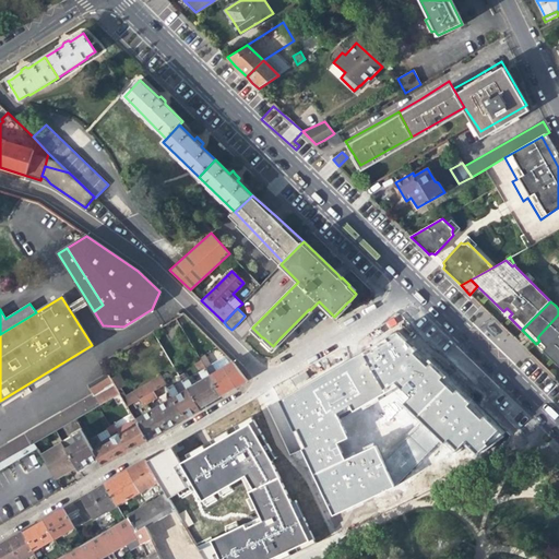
[(512,313),(507,308),(503,311),(509,317),(512,313)]
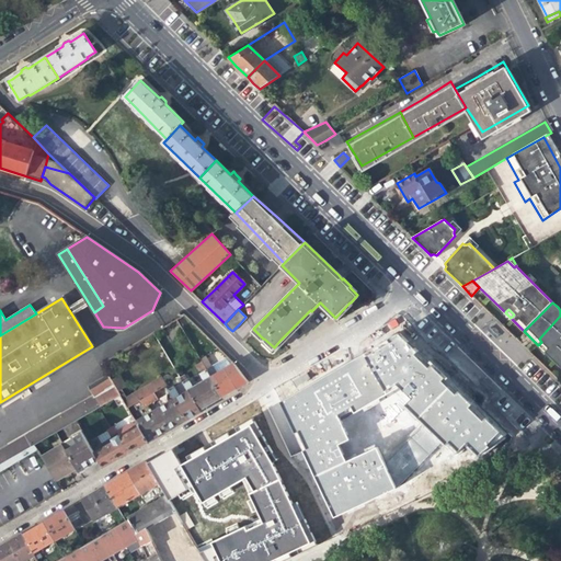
[(560,316),(539,339),(541,342),(538,345),(541,348),(560,367),(560,316)]
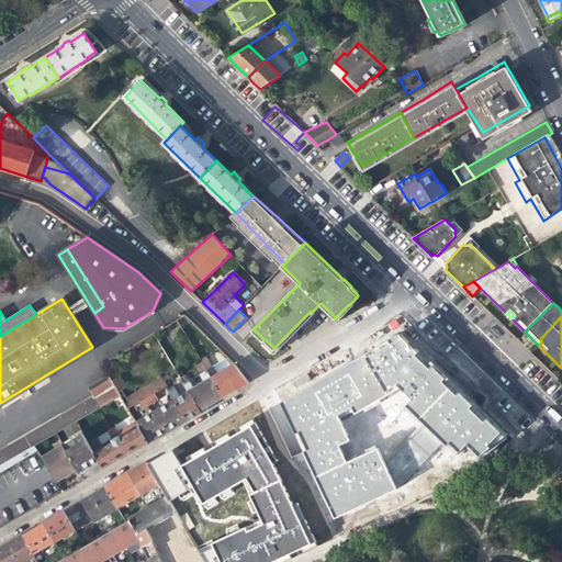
[(473,403),(398,334),(282,403),(334,520),(397,491),(445,442),(456,453),(467,445),(479,457),(510,437),(490,416),(481,423),(468,407),(473,403)]
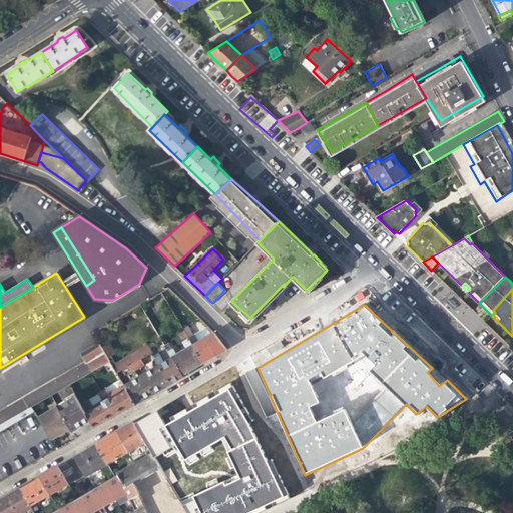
[(468,320),(455,308),(453,311),(465,322),(468,320)]
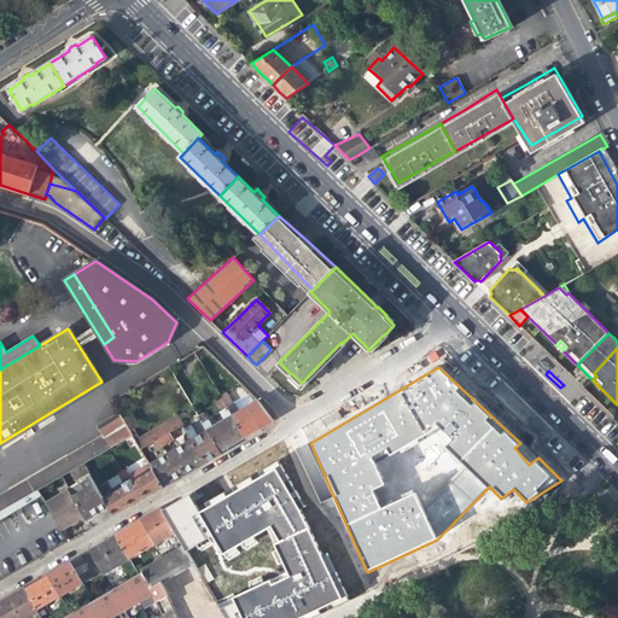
[(229,392),(233,401),(244,396),(240,388),(229,392)]
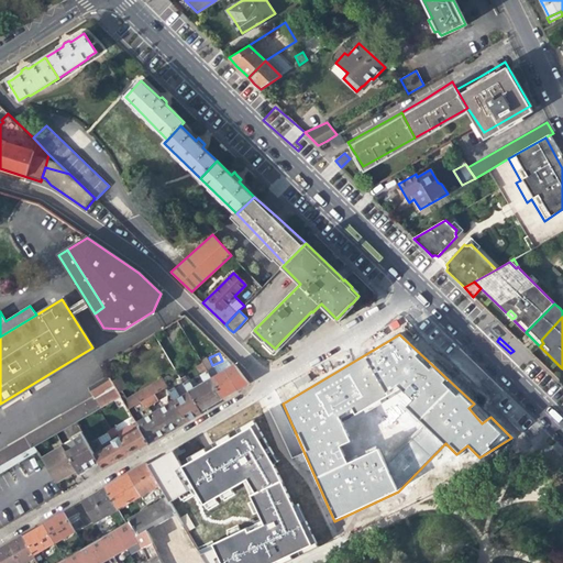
[(195,367),(199,375),(206,372),(200,363),(195,367)]
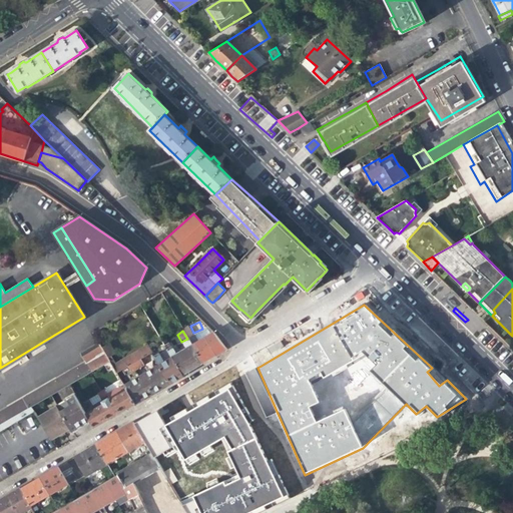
[(193,336),(187,339),(202,364),(225,351),(212,332),(196,342),(193,336)]
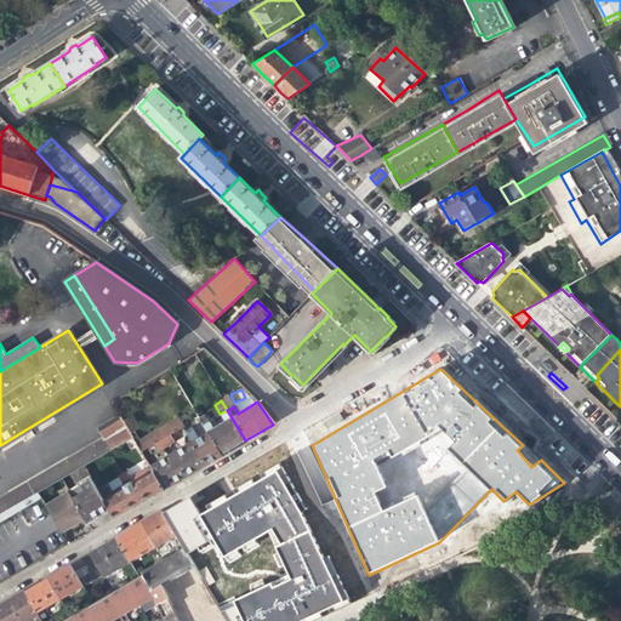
[(550,419),(535,405),(531,408),(546,422),(550,419)]
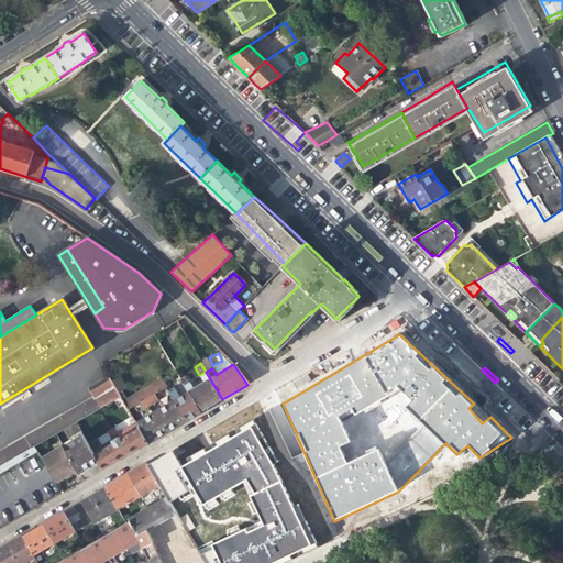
[(206,372),(199,375),(203,383),(192,389),(187,379),(186,381),(181,374),(177,376),(188,393),(199,412),(222,399),(206,372)]
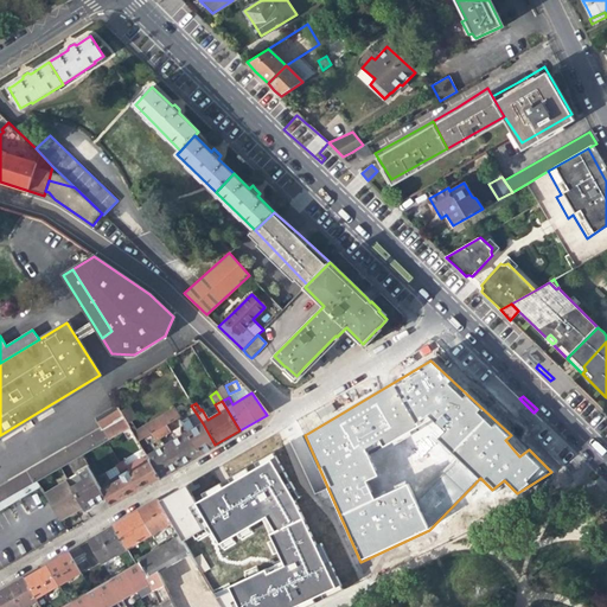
[(0,487),(0,509),(42,487),(37,480),(69,462),(82,454),(129,427),(127,422),(121,413),(116,403),(95,416),(101,427),(0,487)]
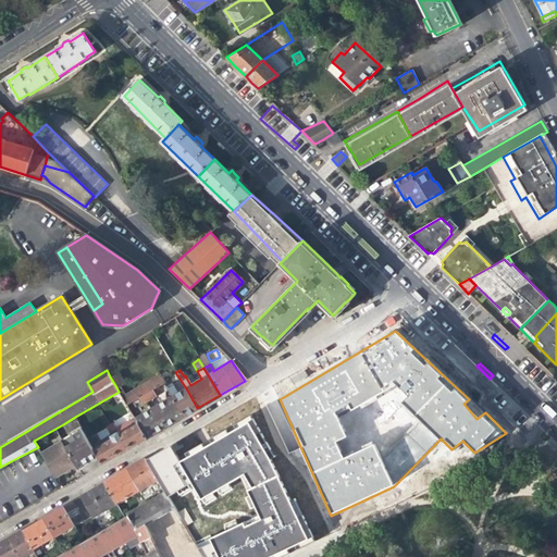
[(119,374),(111,379),(116,387),(123,383),(119,374)]
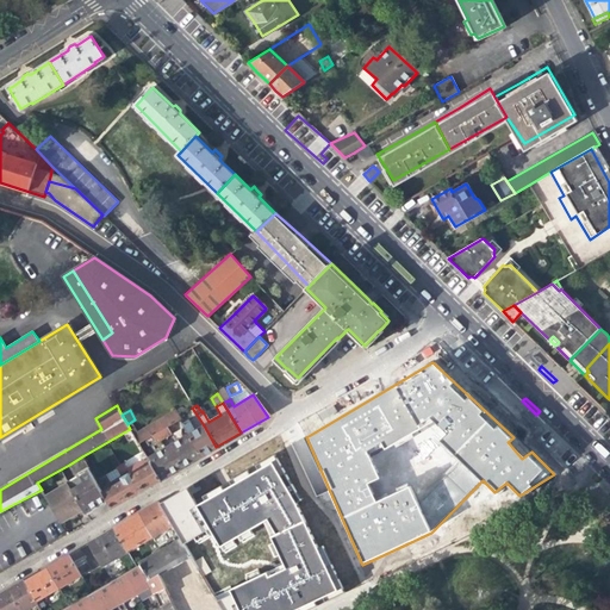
[(138,443),(151,436),(166,428),(180,419),(175,411),(134,435),(138,443)]
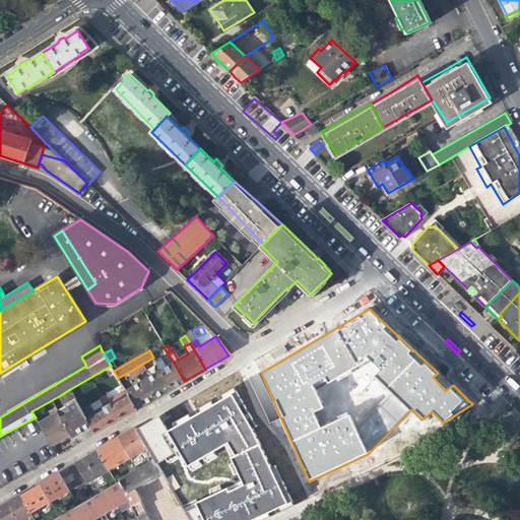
[(156,362),(161,371),(172,388),(184,381),(174,363),(166,368),(160,359),(156,362)]
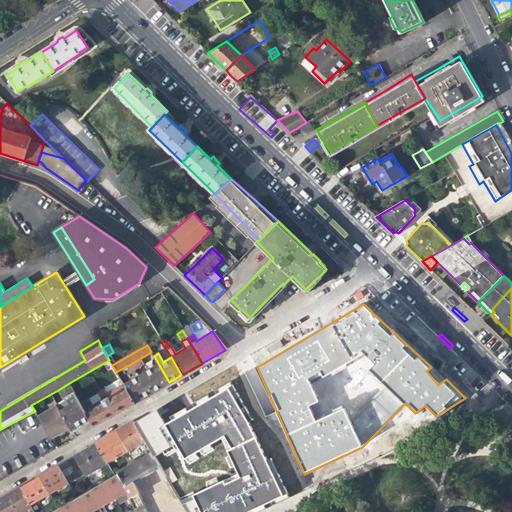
[(142,365),(139,359),(127,366),(130,372),(142,365)]
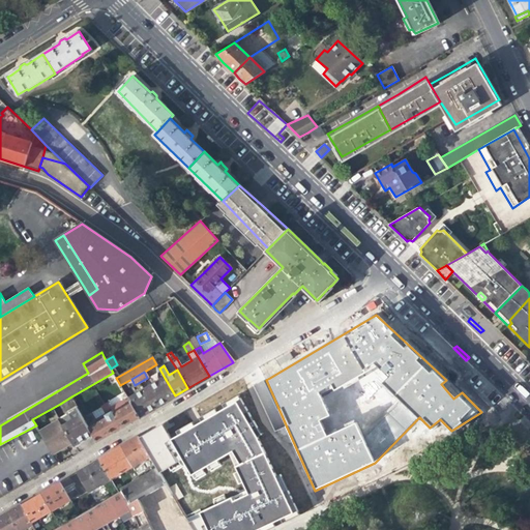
[(128,400),(131,404),(139,417),(175,395),(165,378),(128,400)]
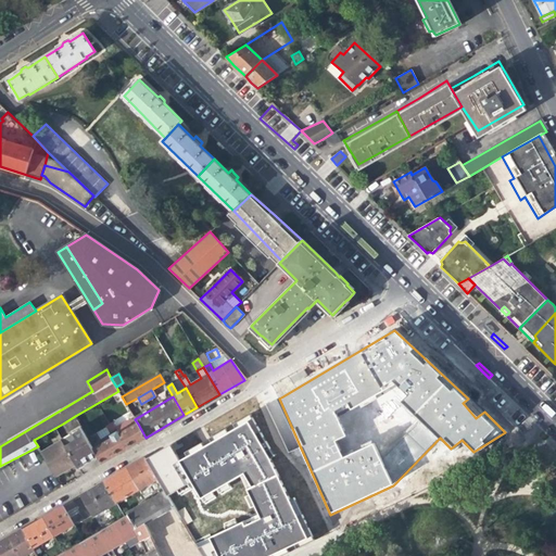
[(179,460),(171,446),(146,460),(162,487),(167,495),(176,491),(179,495),(192,489),(200,498),(240,476),(249,495),(244,496),(250,509),(254,507),(258,515),(197,545),(203,555),(279,555),(293,550),(314,540),(294,496),(289,498),(278,476),(270,458),(275,456),(250,414),(237,422),(239,426),(228,432),(226,428),(213,436),(214,440),(209,443),(203,445),(202,443),(185,453),(186,456),(179,460)]
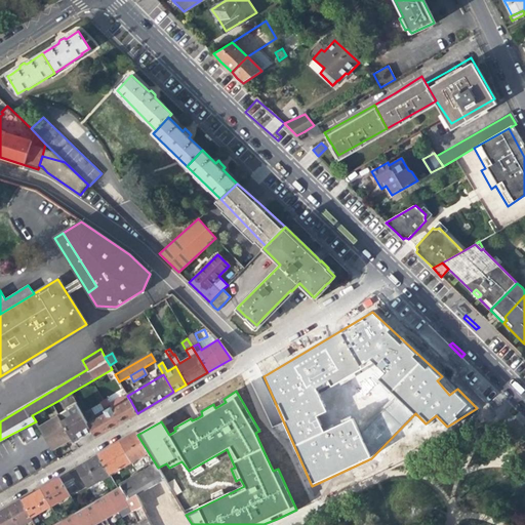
[(59,400),(64,408),(76,401),(71,393),(59,400)]
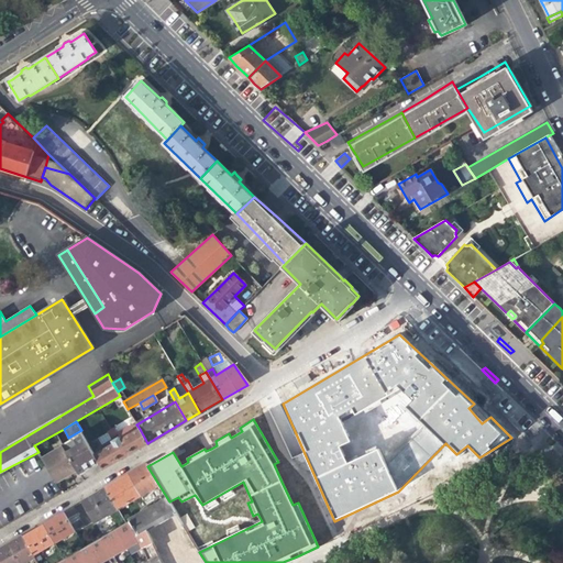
[(113,444),(95,455),(99,463),(102,468),(147,443),(140,429),(121,440),(120,438),(112,442),(113,444)]
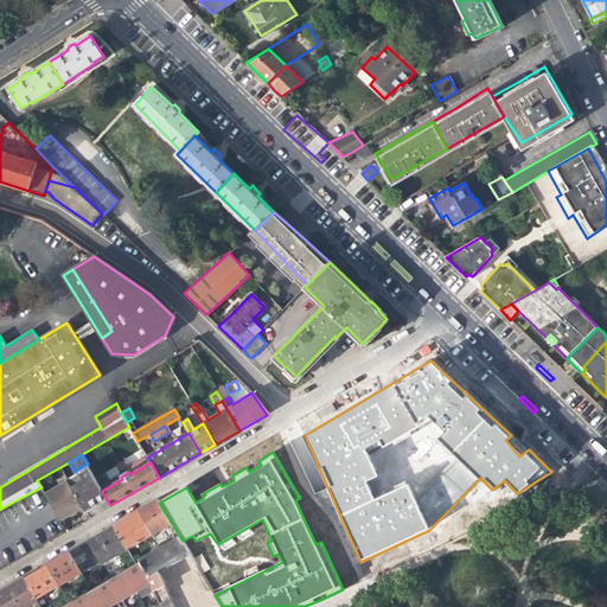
[(95,506),(97,505),(107,499),(102,491),(91,472),(88,464),(74,472),(65,477),(82,508),(84,512),(95,506)]
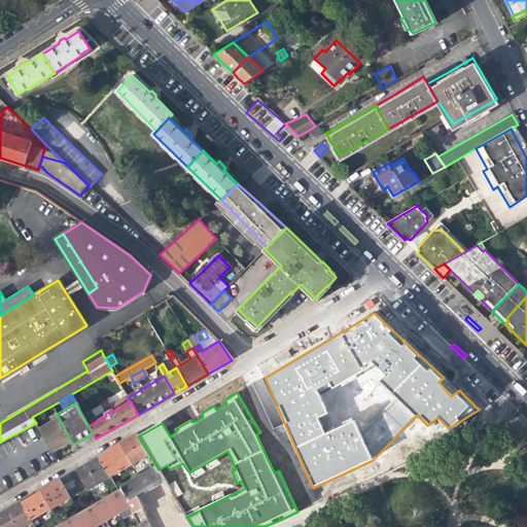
[(65,444),(71,441),(57,414),(37,425),(50,448),(62,442),(64,445),(65,444)]
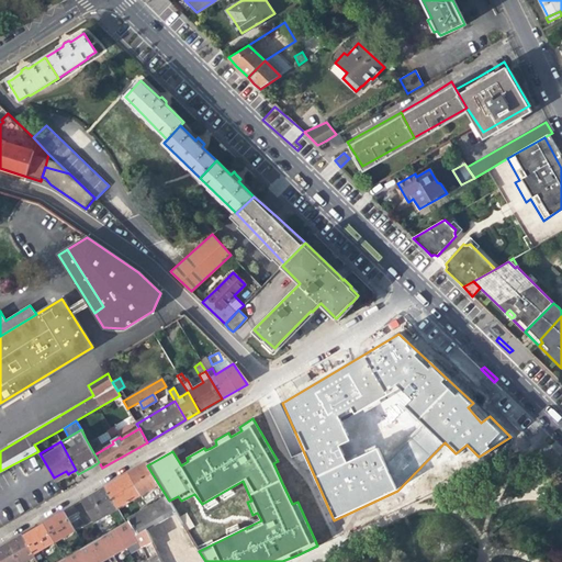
[(155,486),(159,494),(164,492),(147,465),(146,463),(138,468),(127,473),(141,495),(155,486)]
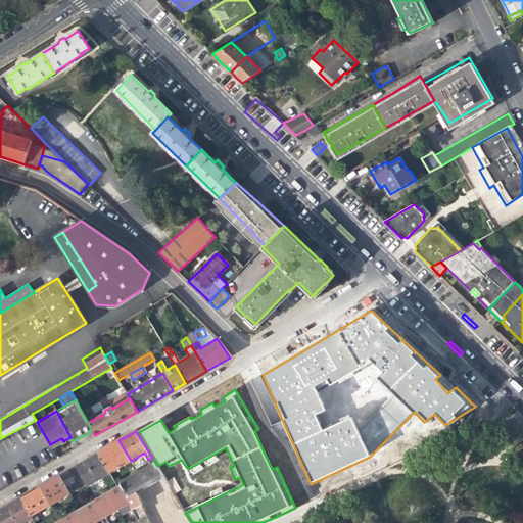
[(109,473),(131,461),(119,440),(110,445),(97,454),(108,472),(109,473)]
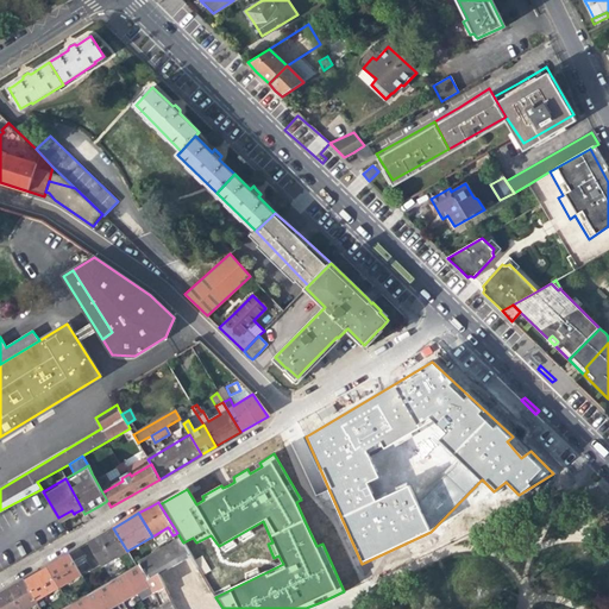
[(126,550),(113,528),(100,535),(88,542),(100,564),(126,550)]
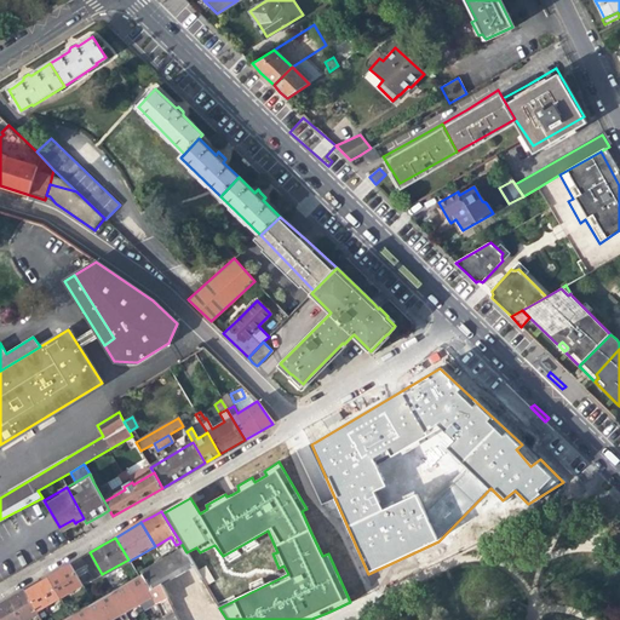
[(187,552),(181,543),(176,545),(178,550),(141,572),(142,574),(149,589),(150,590),(161,584),(194,566),(187,552)]
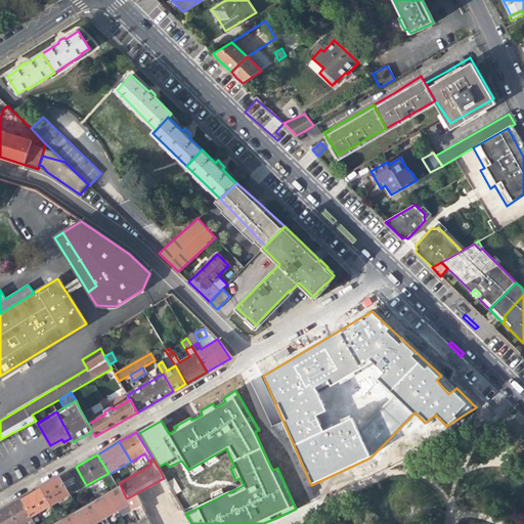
[(58,477),(59,478),(70,494),(77,490),(67,472),(58,477)]
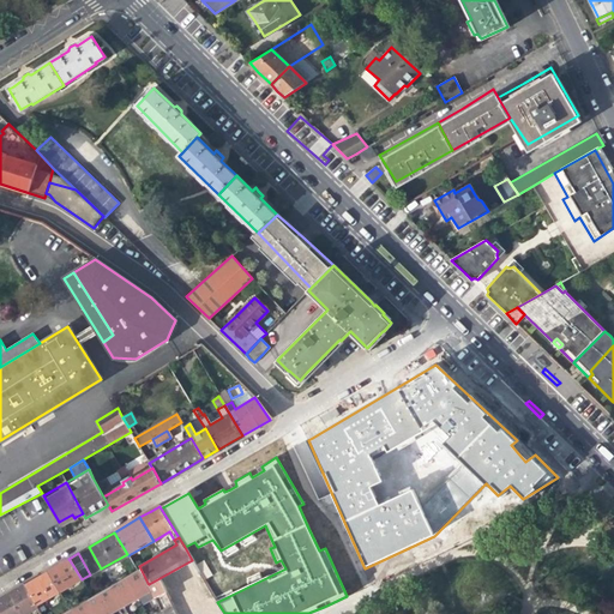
[(56,566),(46,572),(59,593),(82,579),(70,560),(58,567),(56,566)]
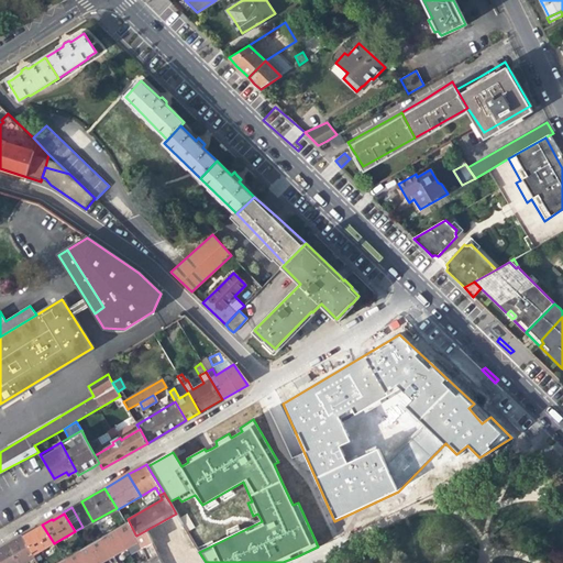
[(180,516),(186,531),(194,528),(188,514),(180,516)]
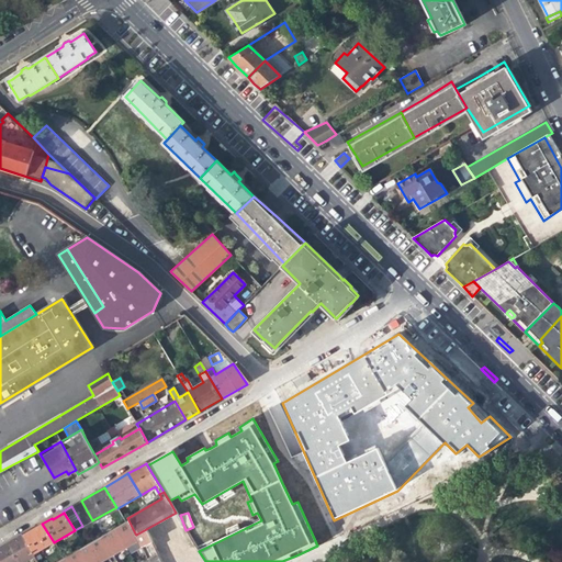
[(86,561),(135,534),(128,520),(126,521),(56,561),(86,561)]
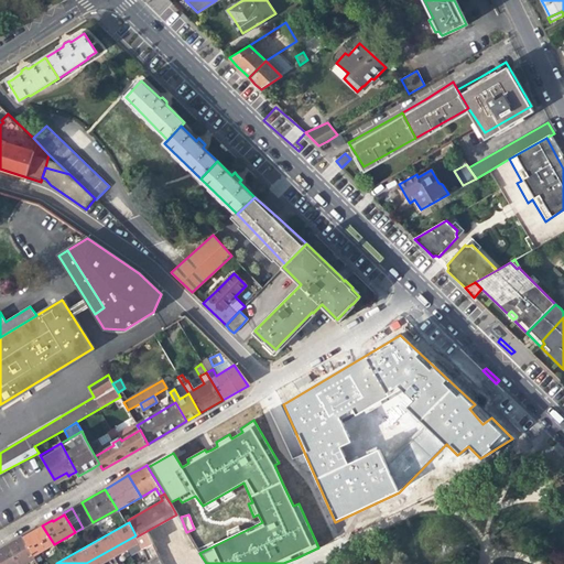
[(23,537),(21,538),(32,556),(54,544),(42,525),(33,531),(34,532),(32,534),(24,539),(23,537)]
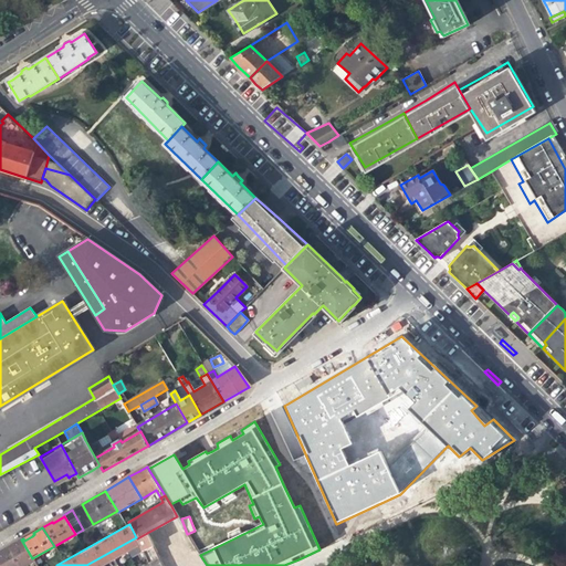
[(143,551),(153,546),(147,533),(137,538),(143,551)]
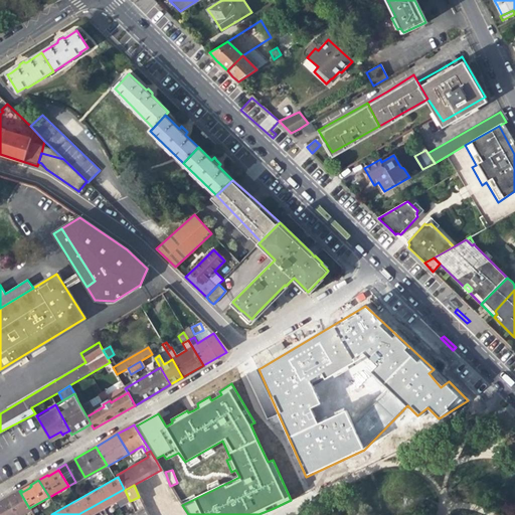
[(29,508),(19,491),(9,497),(0,502),(0,510),(2,514),(21,514),(30,510),(29,508)]
